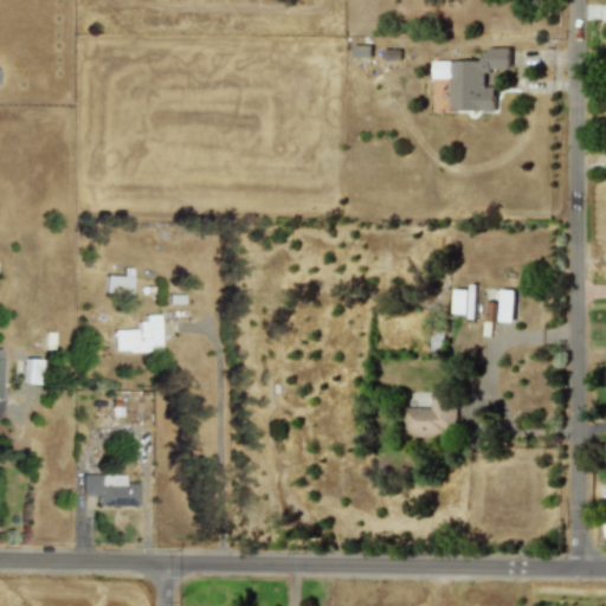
[(449,111),(494,110),(494,88),(484,88),(484,70),(509,70),(509,49),(479,49),(479,60),(432,60),(432,78),(449,78),(449,111)]
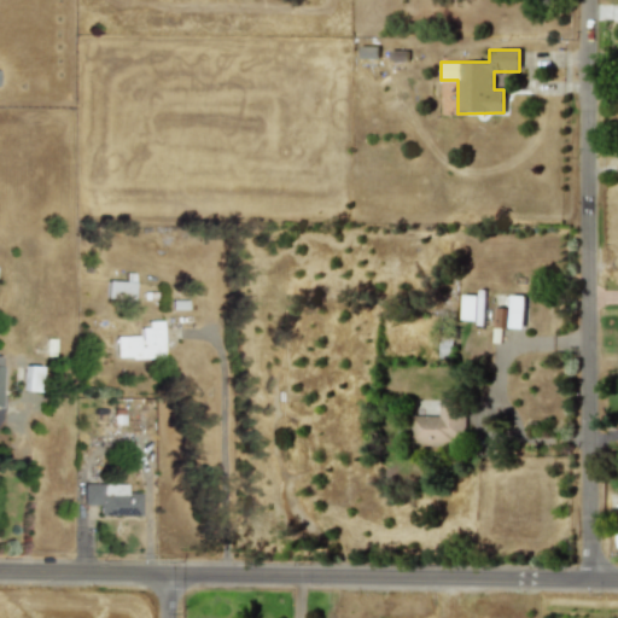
[(123,281),(106,281),(105,299),(132,301),(133,274),(124,273),(123,281)]
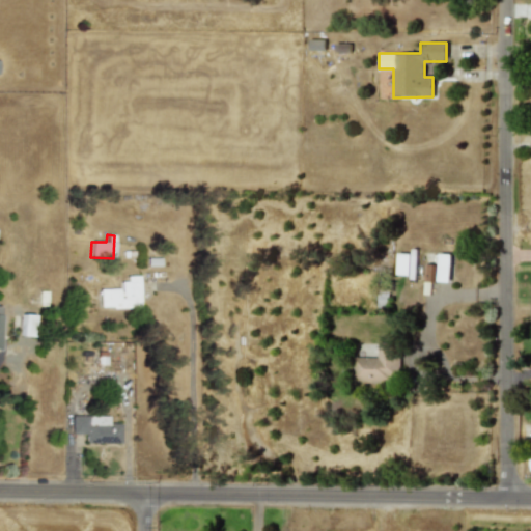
[(396,252),(396,275),(414,276),(415,252),(396,252)]
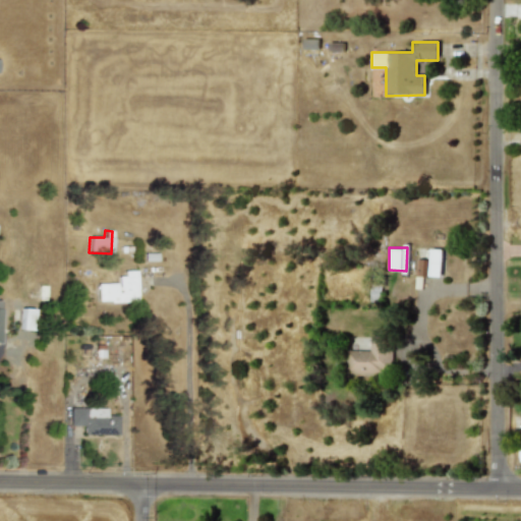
[(428,276),(441,277),(442,249),(429,248),(428,276)]
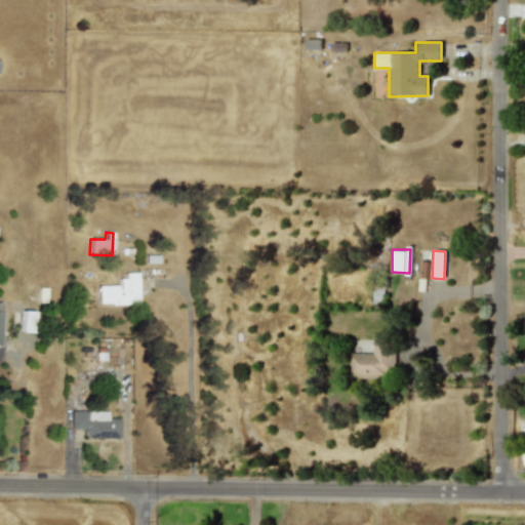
[(96,286),(97,305),(137,304),(136,275),(118,275),(118,285),(96,286)]
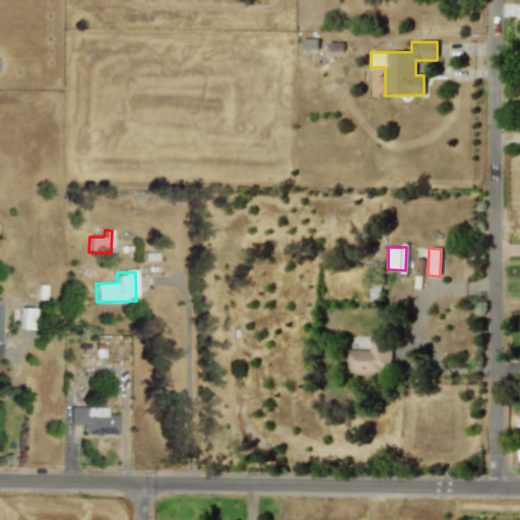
[(347,373),(390,373),(390,350),(384,350),(384,337),(371,336),(371,350),(347,349),(347,373)]
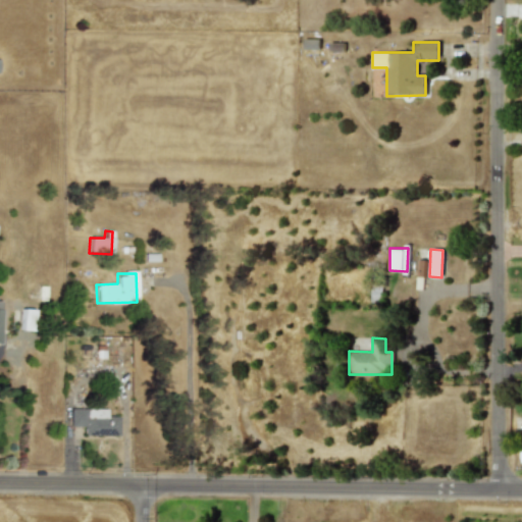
[(105,409),(69,409),(69,427),(83,427),(83,435),(117,435),(117,416),(105,416),(105,409)]
